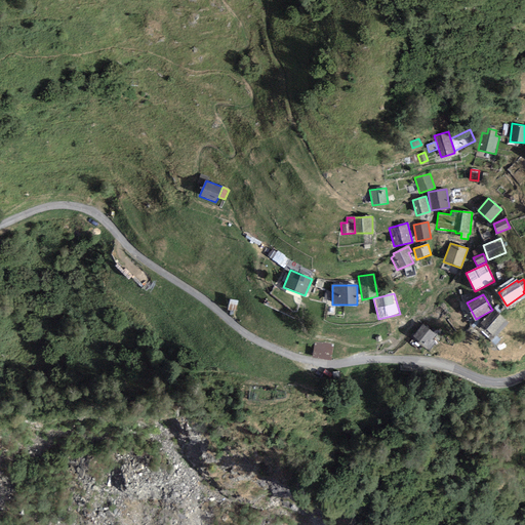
[(234,299),(230,298),(228,310),(236,311),(238,300),(234,299)]
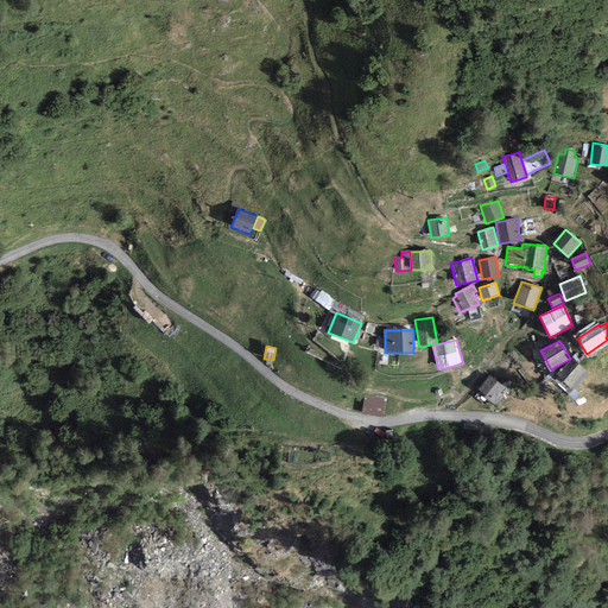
[(586,373),(571,359),(557,374),(570,387),(586,373)]
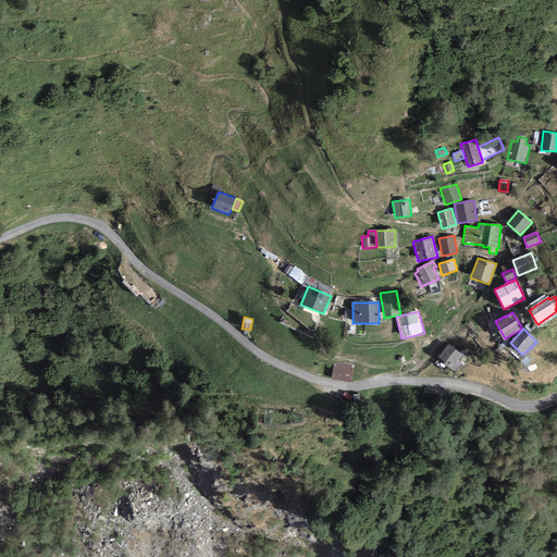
[(438,358),(455,371),(461,363),(458,360),(462,356),(449,345),(438,358)]
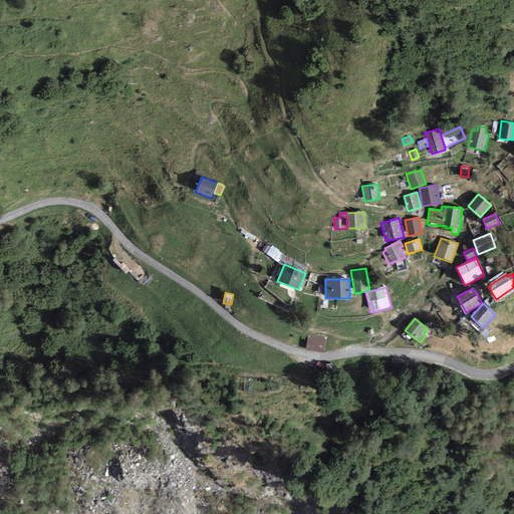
[(326,337),(308,334),(306,349),(323,352),(326,337)]
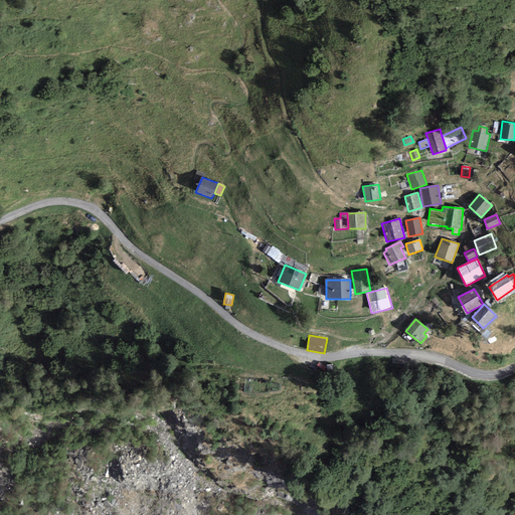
[(333,363),(326,364),(327,371),(334,370),(333,363)]
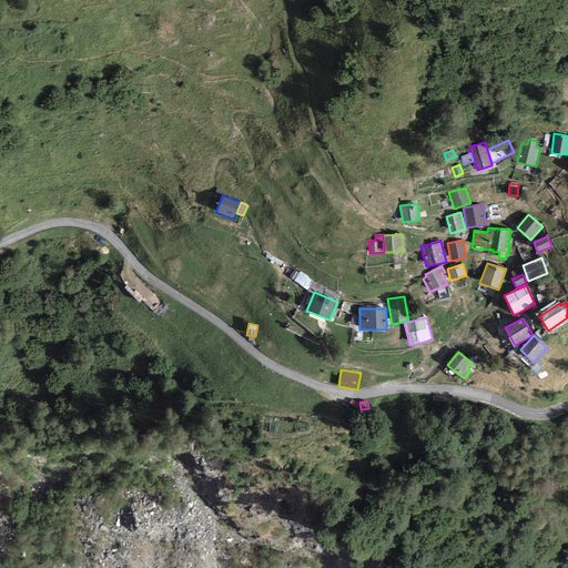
All buildings are outlined.
